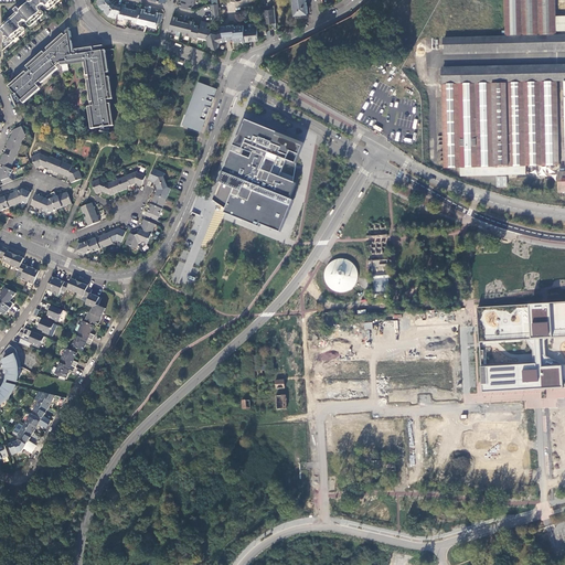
[(50,9),(60,0),(41,0),(42,1),(42,4),(44,4),(44,3),(45,3),(50,9)]
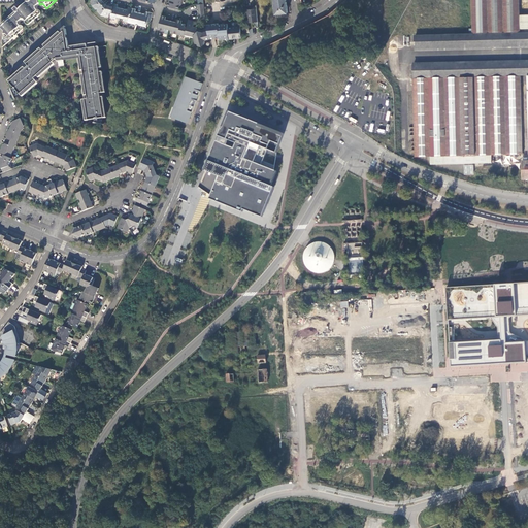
[(151,21),(153,12),(146,10),(145,13),(135,10),(135,8),(128,6),(128,8),(118,6),(118,4),(113,3),(113,4),(106,2),(105,3),(104,1),(104,0),(91,0),(92,5),(101,14),(108,17),(109,11),(111,12),(110,17),(116,18),(117,15),(124,18),(123,20),(135,23),(136,22),(139,23),(139,24),(146,26),(149,21),(151,21)]
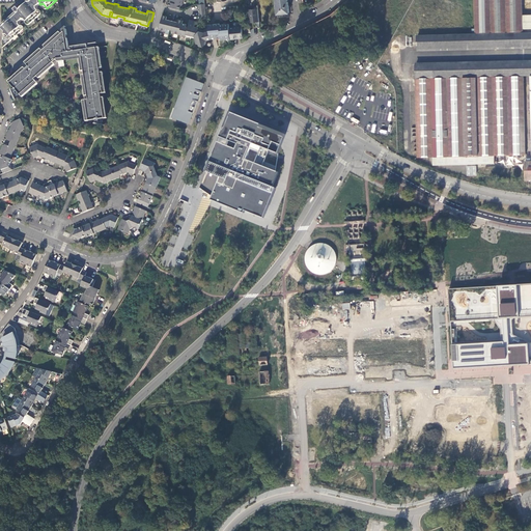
[(183,0),(170,0),(170,2),(169,1),(168,6),(179,8),(180,4),(182,4),(183,0)]
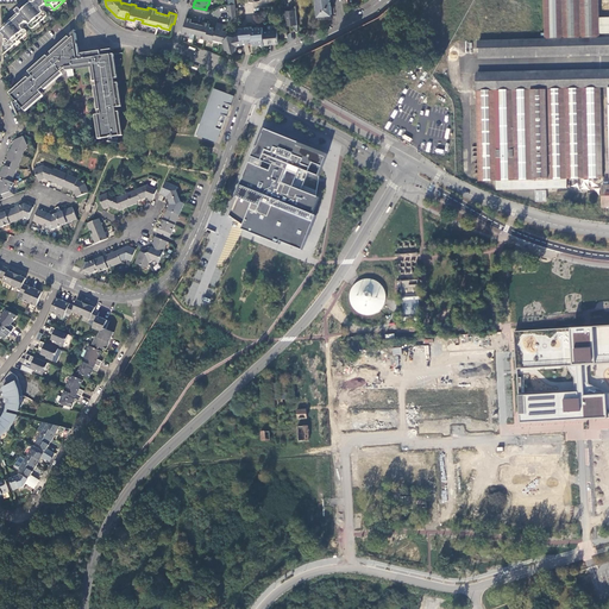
[(316,0),(319,14),(332,13),(330,0),(316,0)]
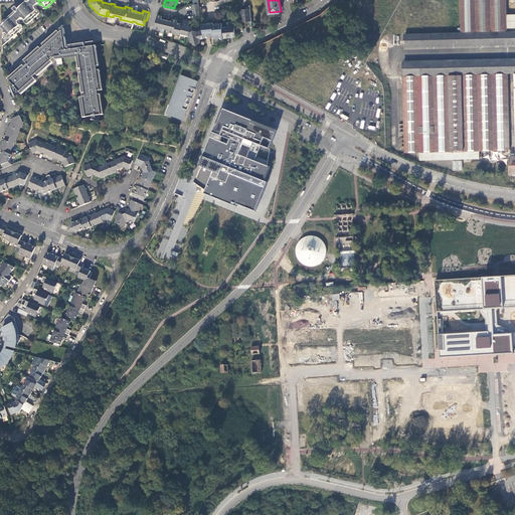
[(458,28),(458,31),(506,30),(506,29),(514,28),(514,15),(506,15),(505,0),(459,0),(460,28),(458,28)]
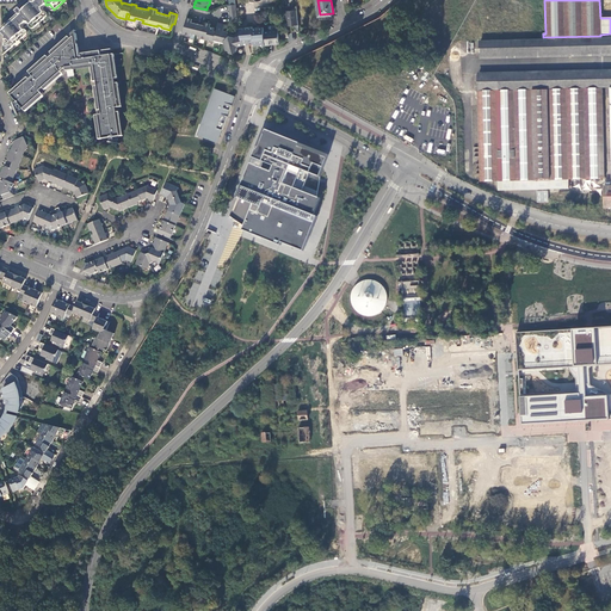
[(43,10),(43,7),(39,6),(35,2),(34,4),(23,13),(22,14),(25,19),(25,23),(28,23),(28,22),(29,23),(34,28),(48,16),(42,10),(42,8),(43,10)]
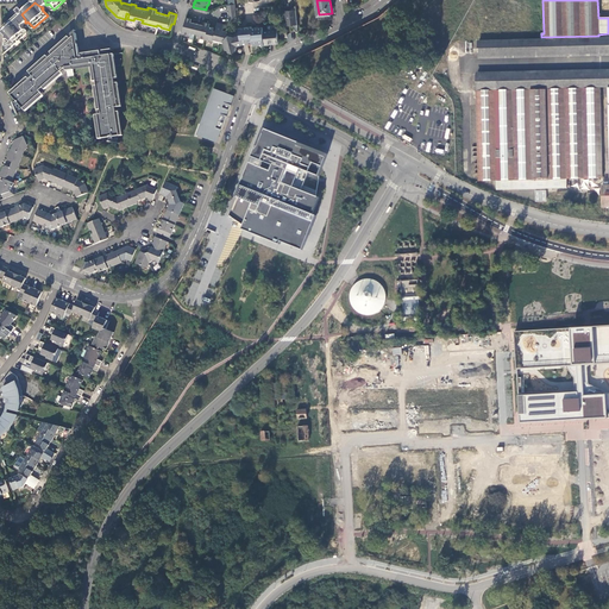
[(297,23),(295,6),(289,10),(286,10),(287,25),(293,24),(293,23),(294,23),(295,25),(295,29),(296,30),(296,31),(299,31),(297,23)]
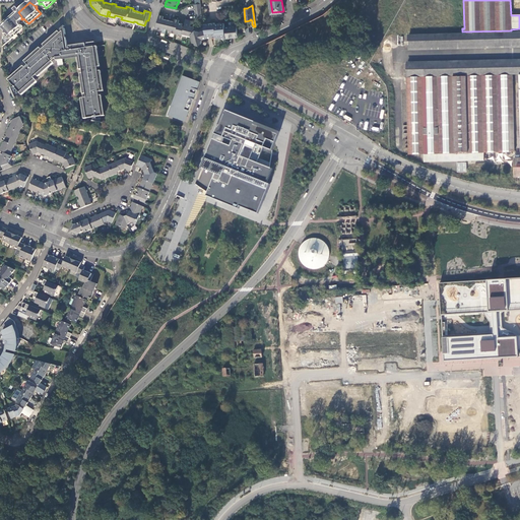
[(19,21),(21,19),(21,16),(18,12),(17,13),(13,17),(16,20),(19,21)]
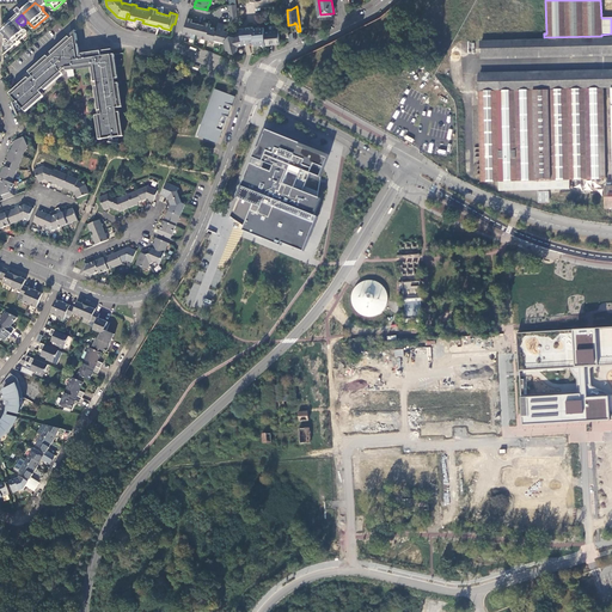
[(188,17),(183,34),(191,35),(191,32),(196,34),(199,23),(194,22),(193,24),(191,24),(191,22),(193,18),(188,17)]
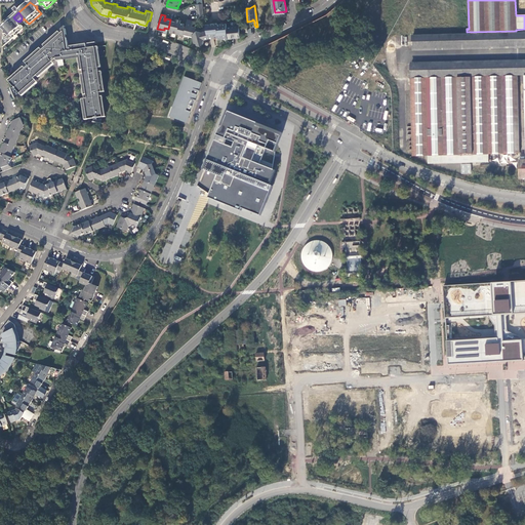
[(19,24),(19,22),(16,21),(13,17),(2,27),(2,29),(5,32),(5,35),(8,35),(9,36),(3,41),(3,47),(24,29),(19,24)]
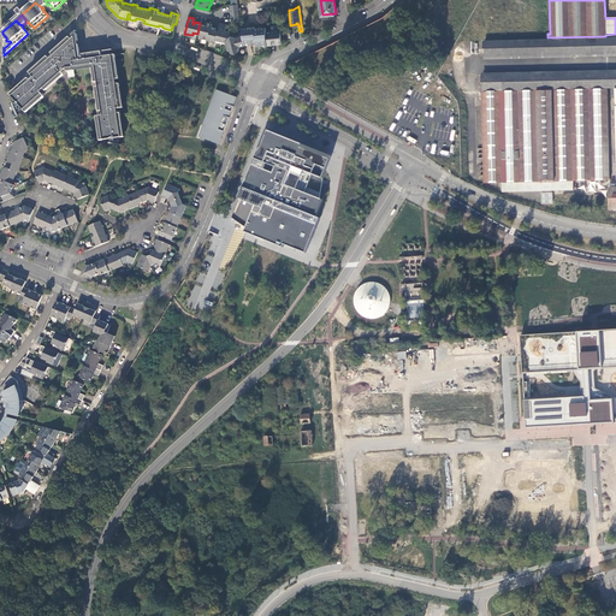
[(200,23),(197,34),(202,35),(201,37),(208,39),(212,27),(212,23),(207,22),(206,25),(206,27),(203,27),(205,24),(200,23)]
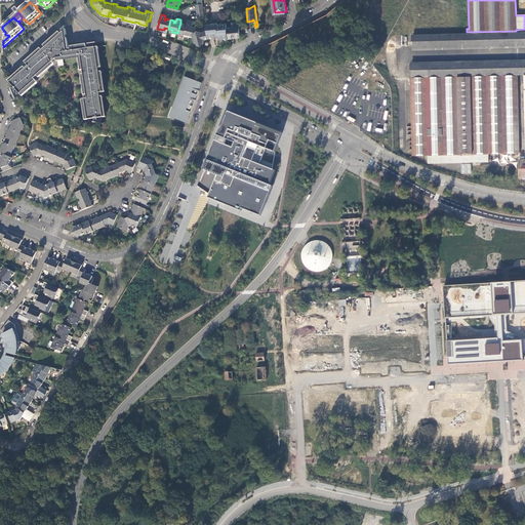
[(193,21),(188,18),(186,26),(184,26),(185,24),(180,23),(177,33),(184,35),(184,34),(190,35),(192,26),(193,21)]
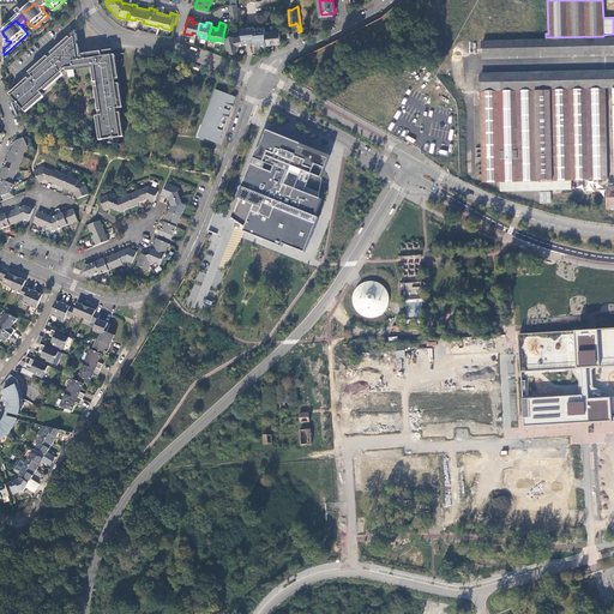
[(253,26),(247,28),(247,35),(248,34),(250,43),(254,43),(256,46),(266,44),(265,31),(265,28),(254,29),(253,26)]
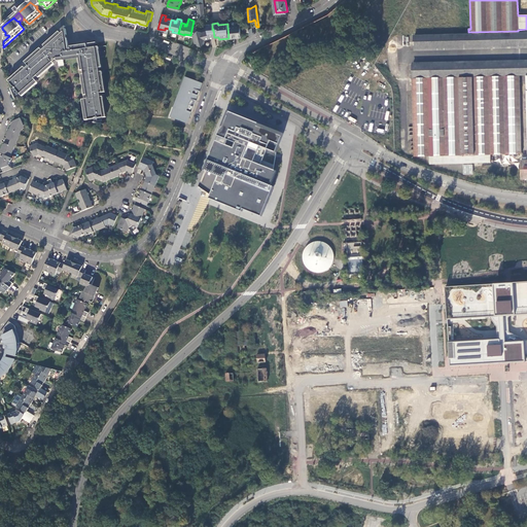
[(229,38),(242,37),(240,25),(227,27),(229,38)]
